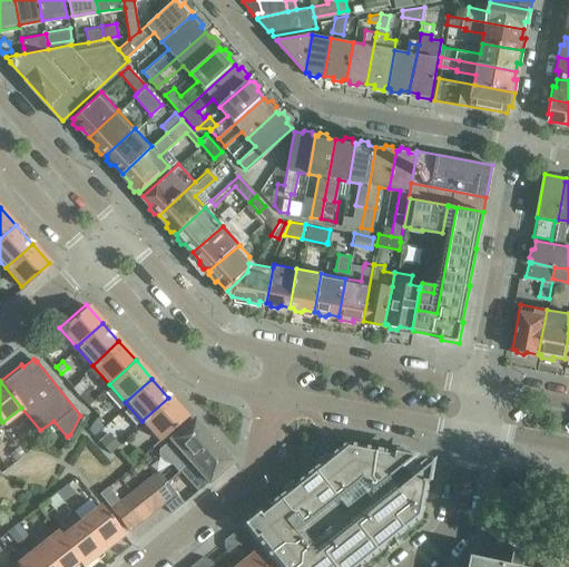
[(77,391),(87,402),(94,398),(84,387),(77,391)]
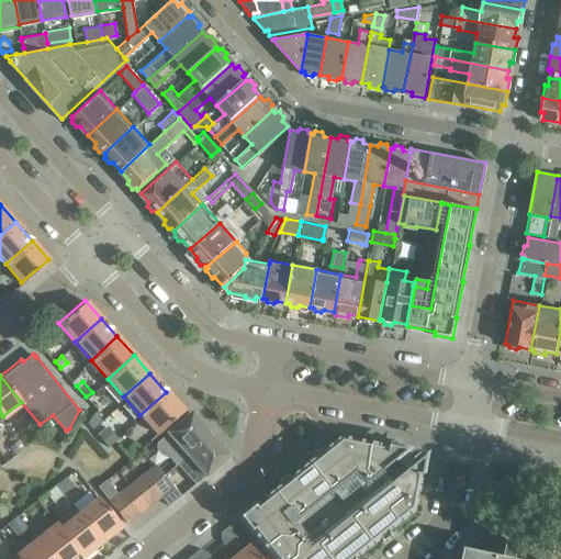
[(86,397),(96,409),(102,404),(92,392),(86,397)]
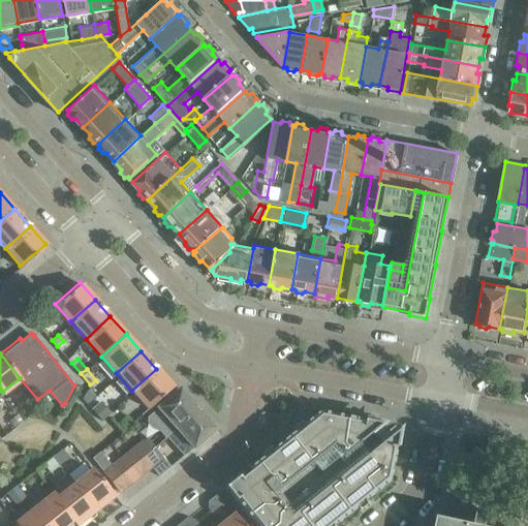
[(156,369),(131,391),(147,408),(172,387),(156,369)]
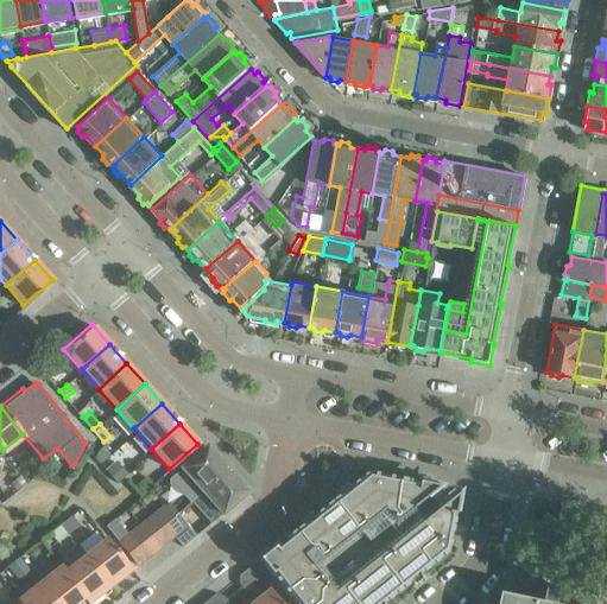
[(225,468),(204,444),(166,477),(166,483),(174,490),(178,491),(188,501),(200,490),(225,468)]
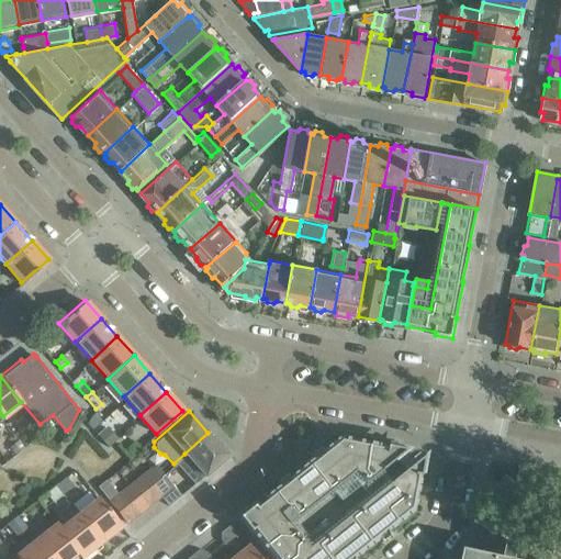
[(103,425),(96,432),(107,445),(114,437),(103,425)]
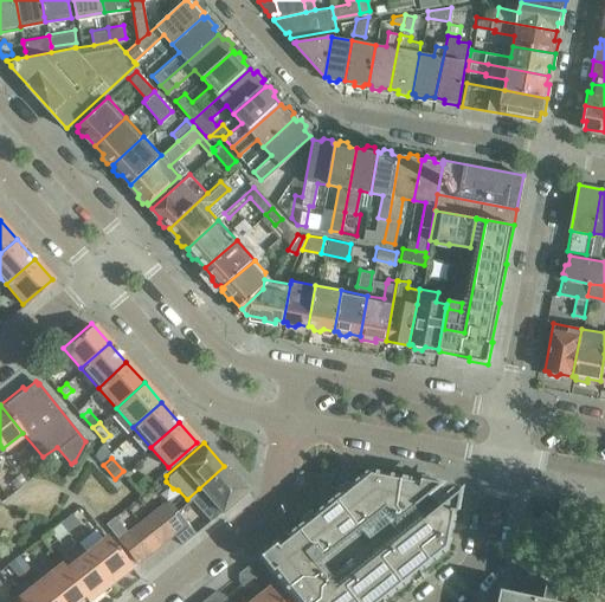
[(224,466),(199,489),(207,499),(198,506),(208,519),(218,511),(219,511),(245,489),(224,466)]
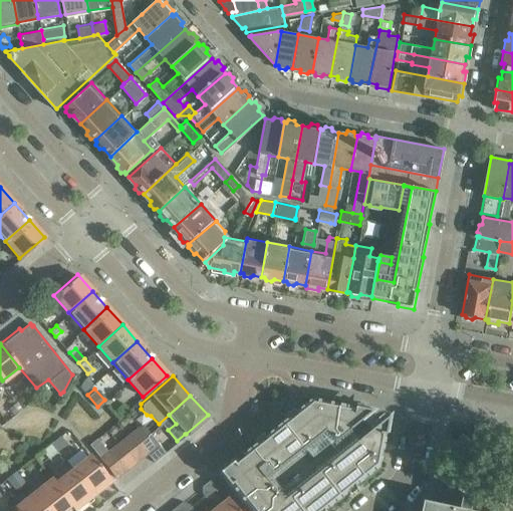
[(310,510),(317,505),(321,510),(345,491),(342,486),(349,480),(352,485),(376,466),(382,432),(381,432),(374,433),(371,429),(379,422),(378,421),(370,428),(362,417),(364,415),(364,414),(358,419),(352,412),(350,408),(353,409),(354,408),(308,399),(292,411),(296,416),(289,422),(285,417),(262,436),(265,441),(258,446),(255,441),(239,454),(241,456),(233,462),(231,460),(216,472),(247,510),(310,510)]
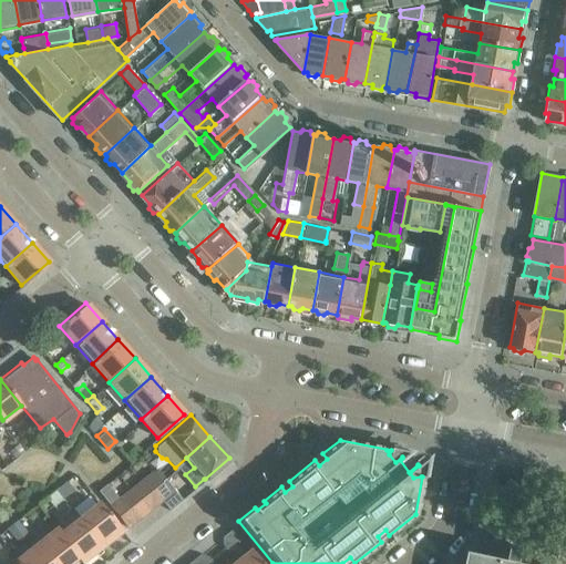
[(17,443),(8,450),(13,458),(22,450),(17,443)]
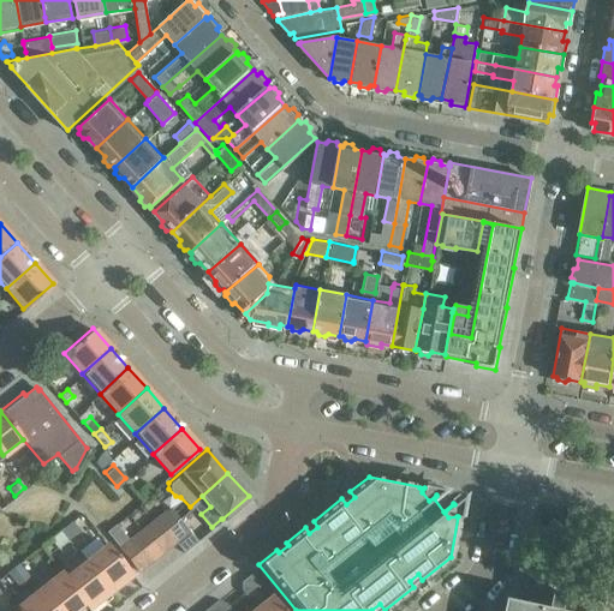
[(136,489),(143,497),(153,489),(145,480),(136,489)]
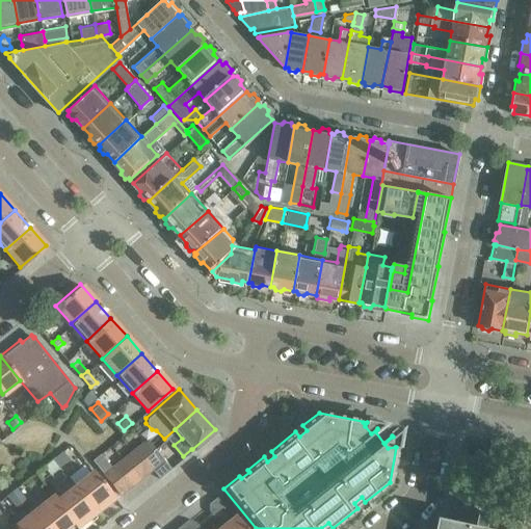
[(141,443),(134,448),(141,457),(149,452),(141,443)]
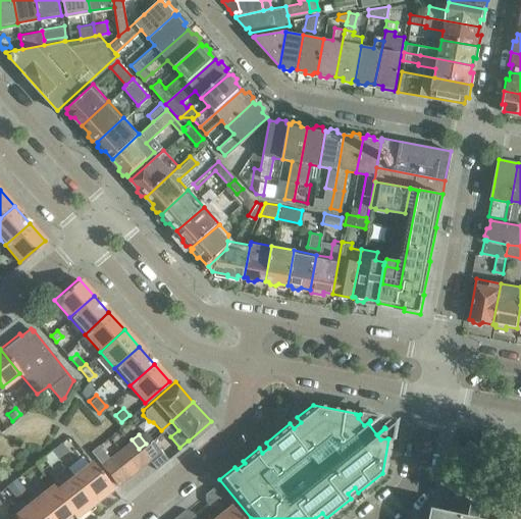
[(139,449),(132,439),(120,448),(137,467),(147,459),(139,449)]
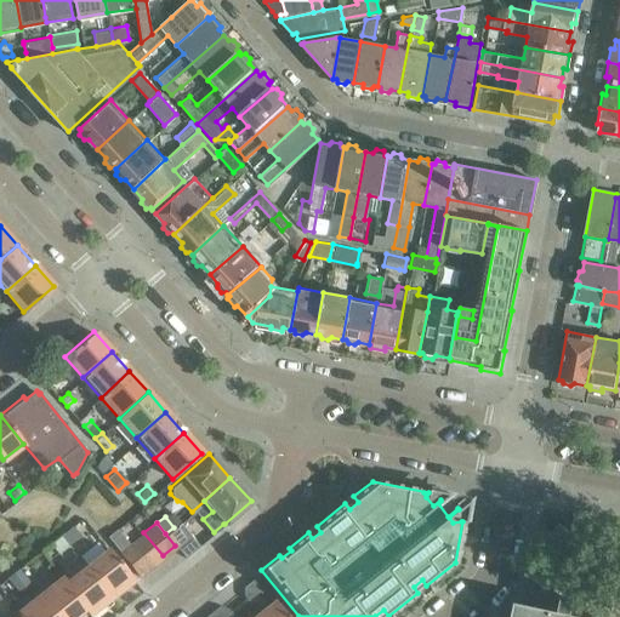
[(174,527),(165,533),(175,546),(183,556),(197,546),(178,523),(174,527)]
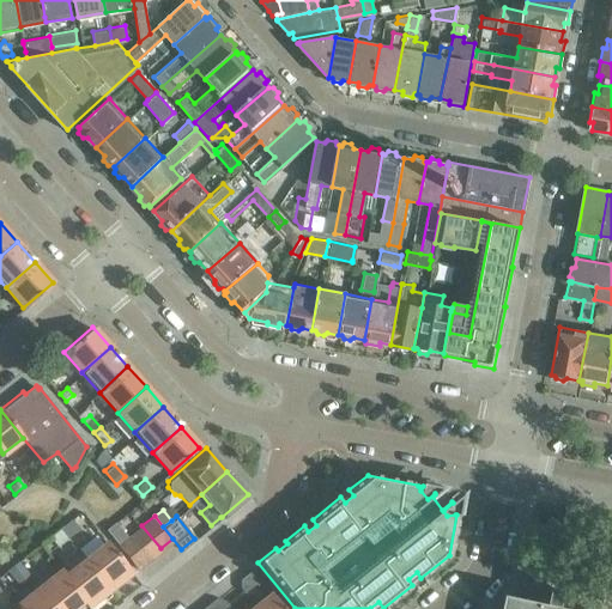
[(77,528),(71,519),(70,518),(59,527),(66,536),(77,528)]
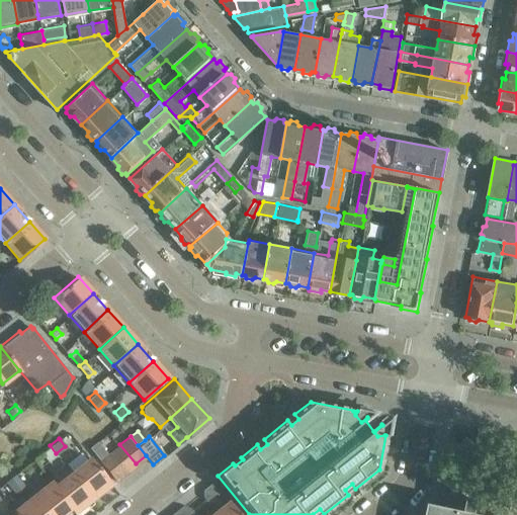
[(95,440),(88,446),(99,460),(106,454),(95,440)]
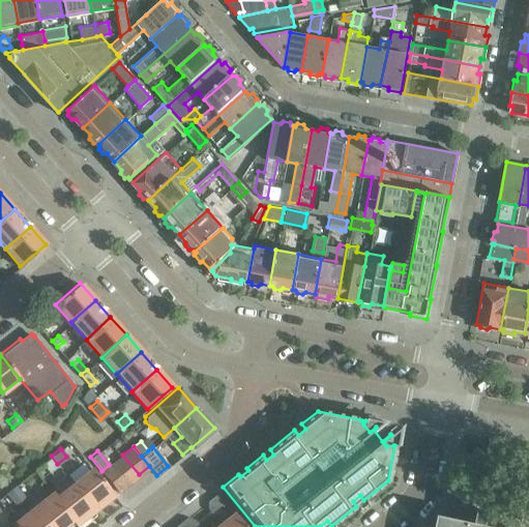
[(122,455),(113,463),(127,482),(139,474),(122,455)]
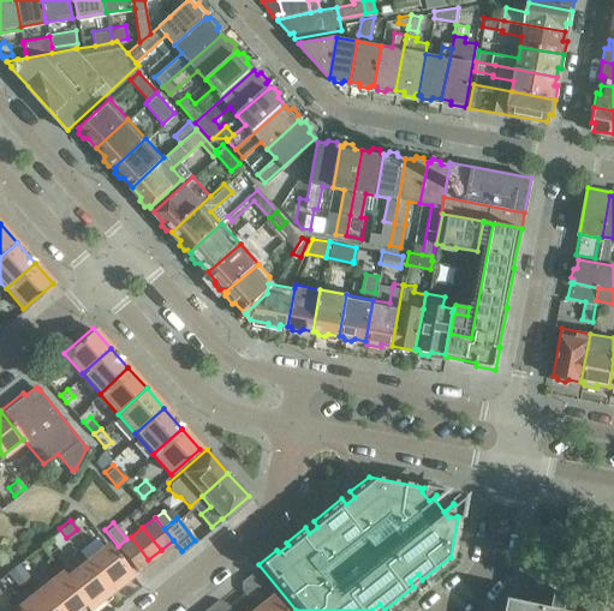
[(59,528),(47,538),(55,547),(66,538),(59,528)]
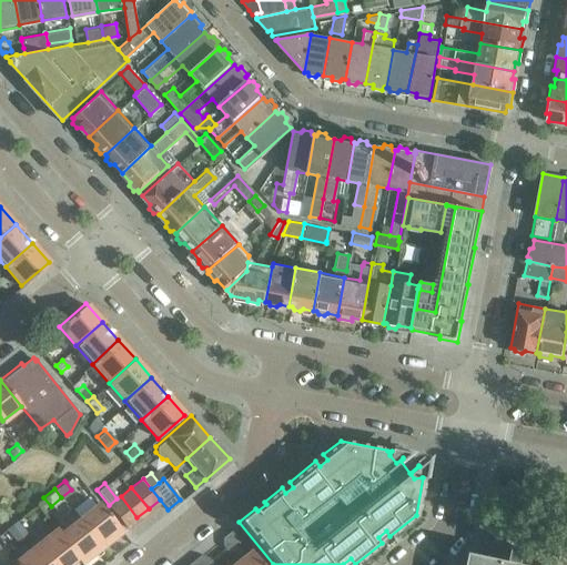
[(137,517),(121,496),(117,498),(109,505),(125,526),(137,517)]
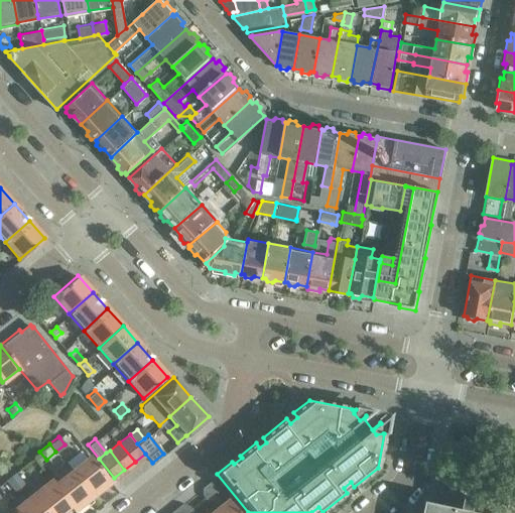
[(89,457),(71,471),(91,496),(109,482),(89,457)]
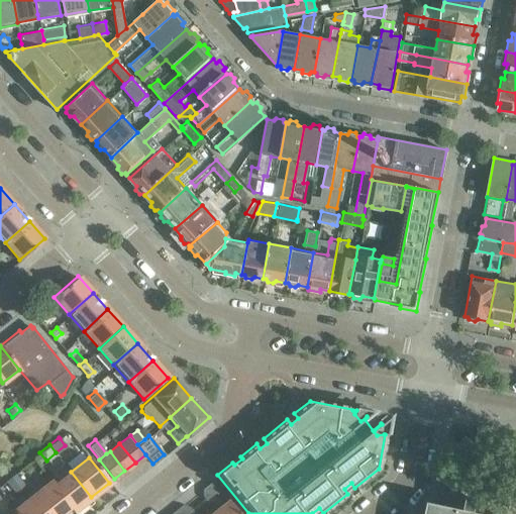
[(15,472),(5,480),(15,493),(25,485),(15,472)]
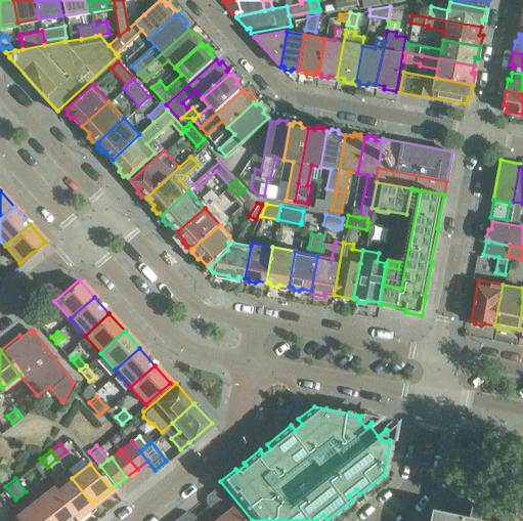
[(92,504),(72,478),(55,491),(63,502),(63,508),(70,514),(73,519),(92,504)]
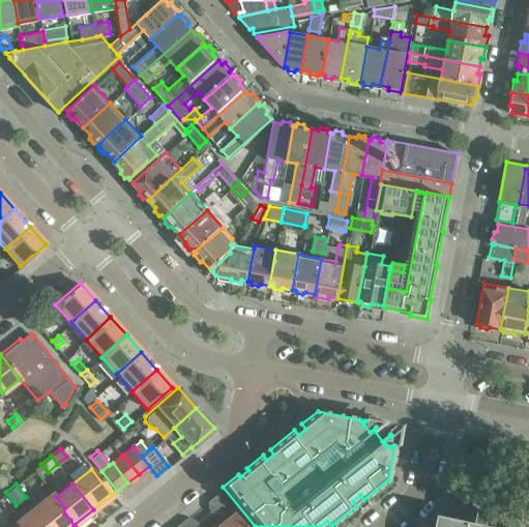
[(52,492),(32,506),(48,526),(62,526),(70,520),(64,514),(64,507),(56,497),(52,492)]
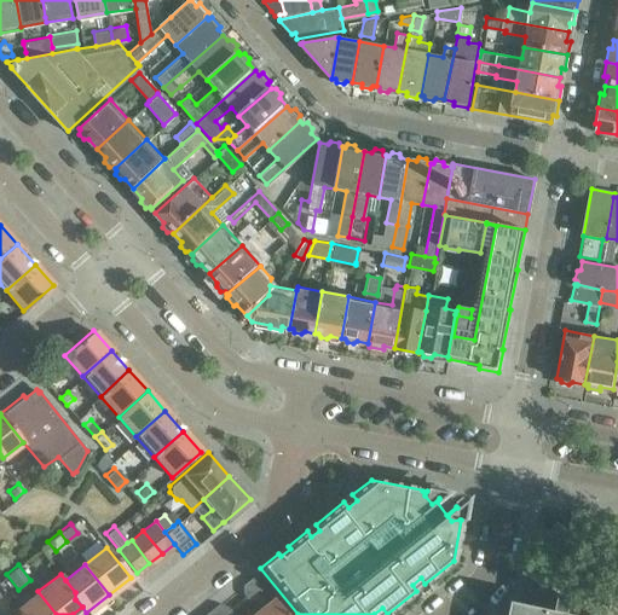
[(242,592),(243,595),(247,598),(263,585),(253,574),(241,582),(242,592)]
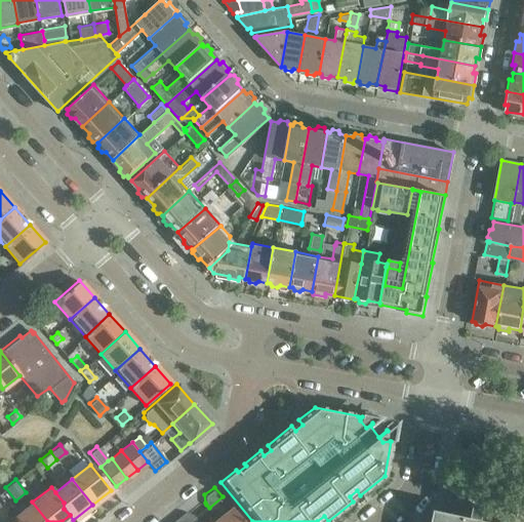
[(47,521),(32,502),(12,518),(15,521),(47,521)]
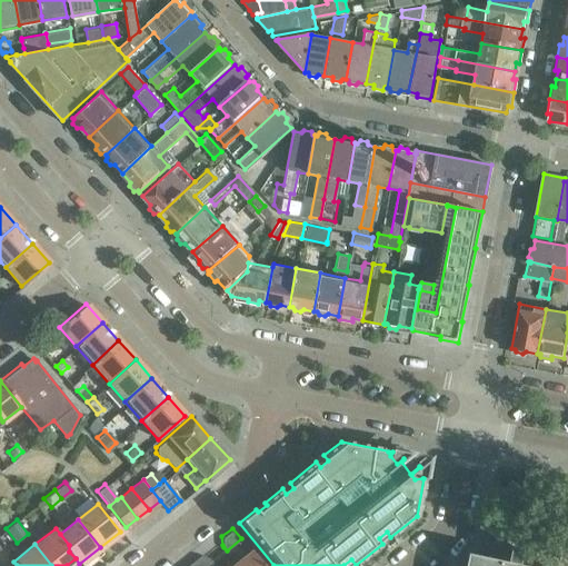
[(524,565),(526,552),(514,548),(511,563),(471,555),(468,565),(524,565)]
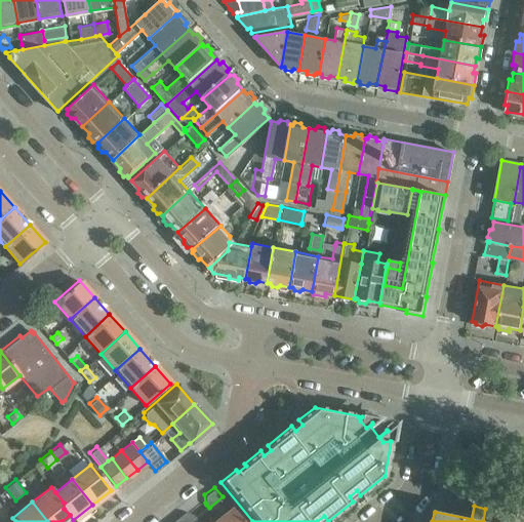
[(242,521),(231,507),(212,521),(242,521)]
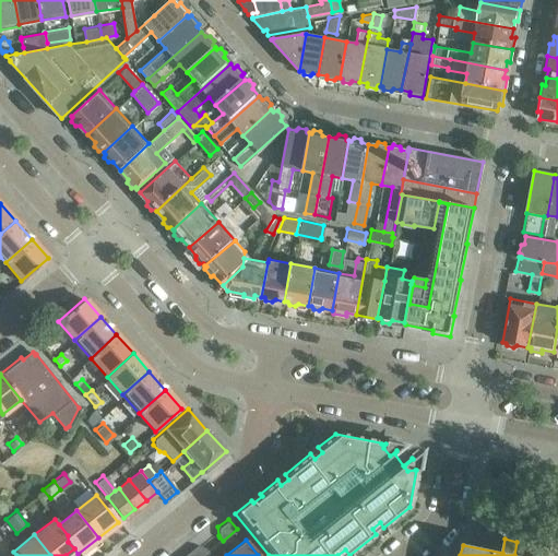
[(187,553),(189,555),(202,555),(209,551),(205,546),(197,544),(187,553)]
